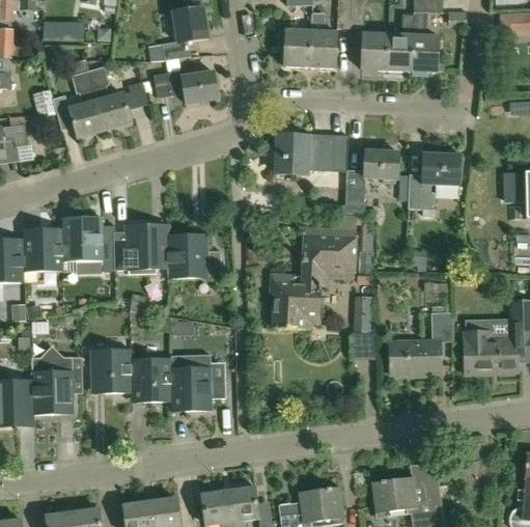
[(0,7),(11,8),(34,9),(34,8),(40,8),(47,3),(47,0),(0,0),(0,7)]
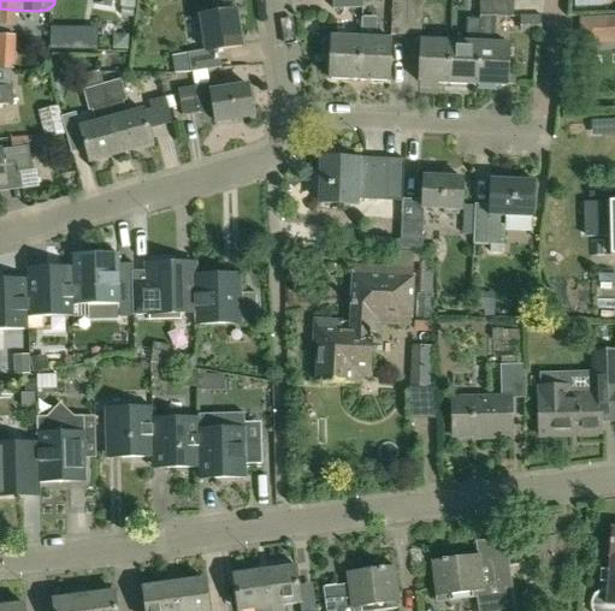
[(120,0),(118,22),(131,22),(134,0),(120,0)]
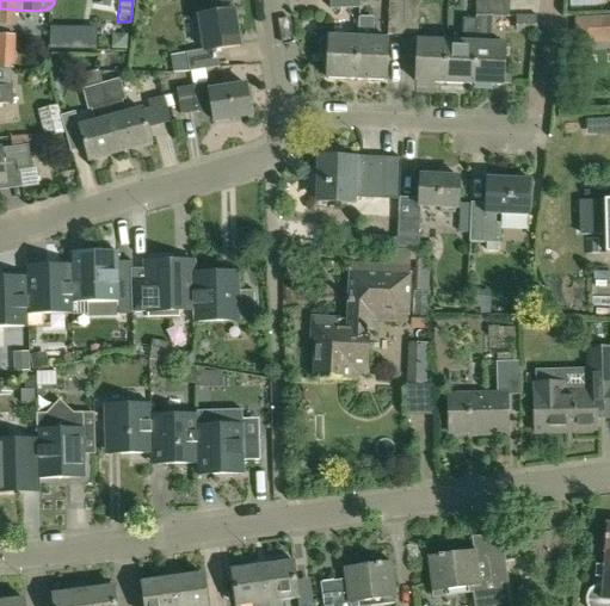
[(233,7),(232,7),(230,0),(210,0),(211,11),(198,13),(203,47),(170,53),(172,68),(188,67),(219,62),(216,45),(239,42),(233,7)]
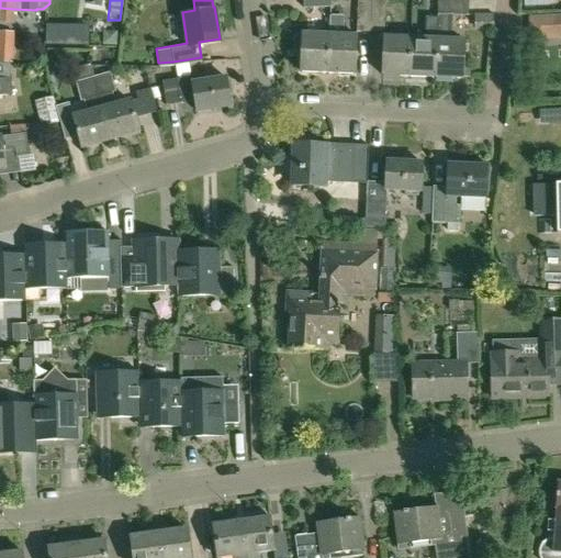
[(369,29),(370,0),(356,0),(356,29),(369,29)]
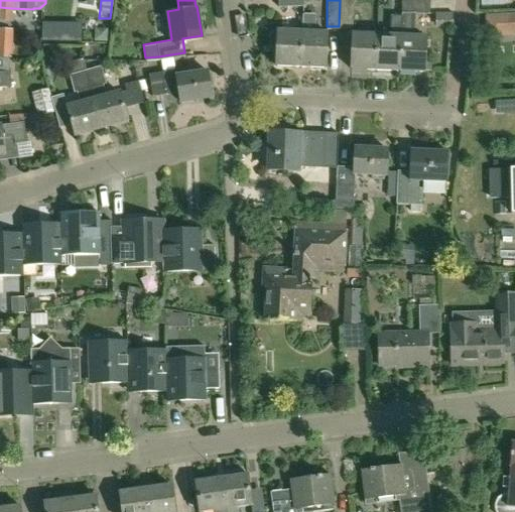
[(352,27),(353,0),(340,0),(339,26),(352,27)]
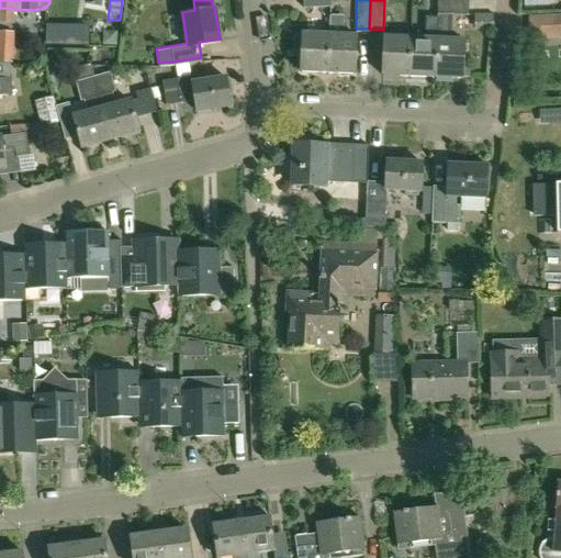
[(437,0),(438,15),(437,15),(435,74),(462,75),(463,36),(451,36),(451,12),(468,11),(467,0),(437,0)]
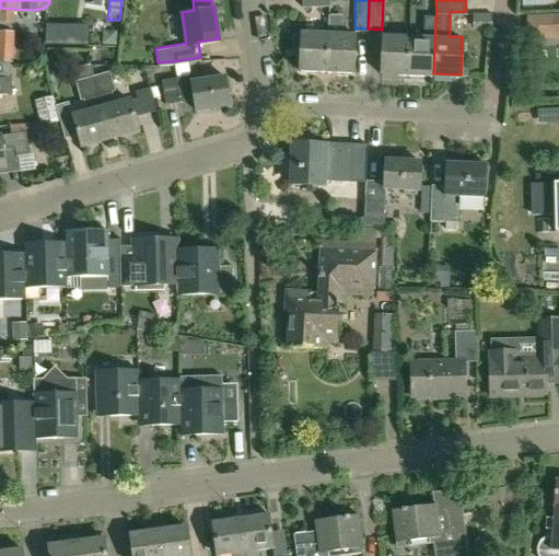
[(0,20),(12,21),(12,9),(0,8),(0,20)]
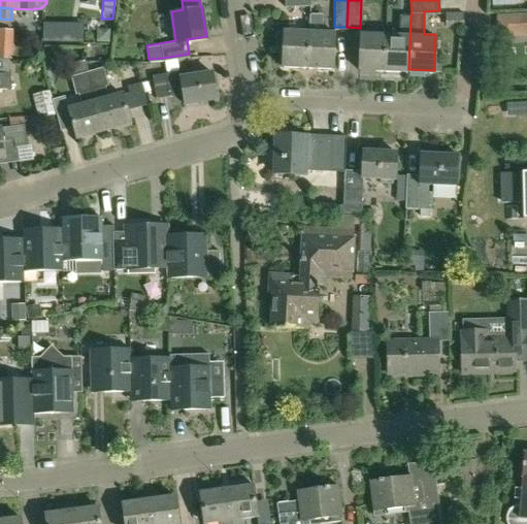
[(526,31),(526,13),(498,15),(499,32),(526,31)]
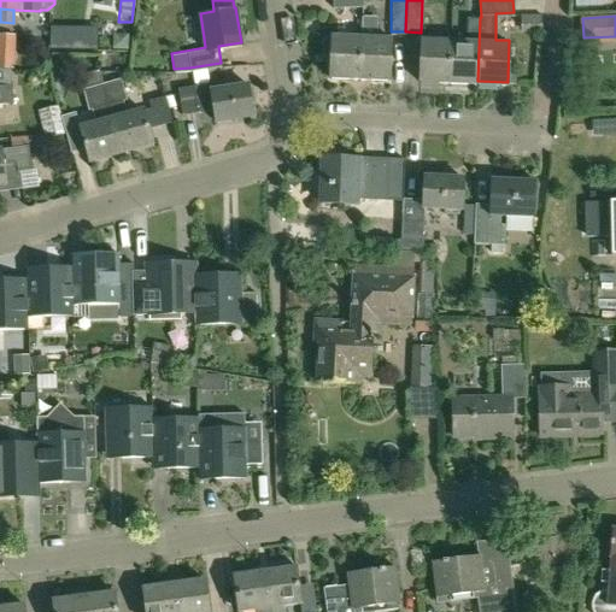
[(477,81),(480,17),(467,17),(465,39),(450,37),(449,80),(477,81)]
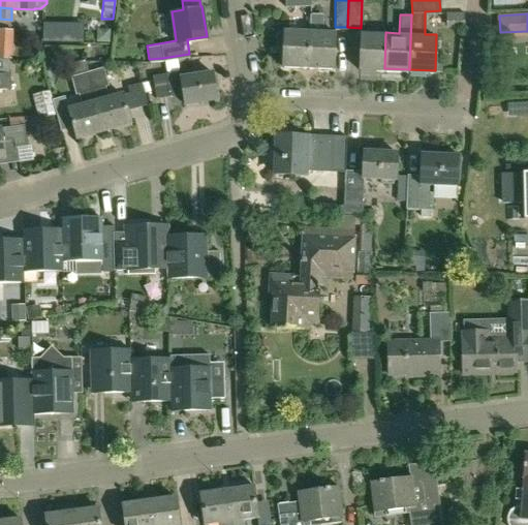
[(11,27),(0,26),(0,55),(11,56),(11,27)]
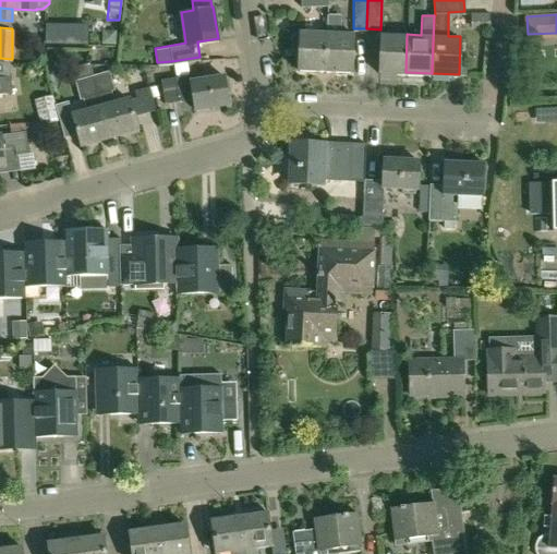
[(324,69),(326,31),(299,29),(299,32),(294,32),(292,34),(292,47),(294,49),(299,49),(298,68),(324,69)]
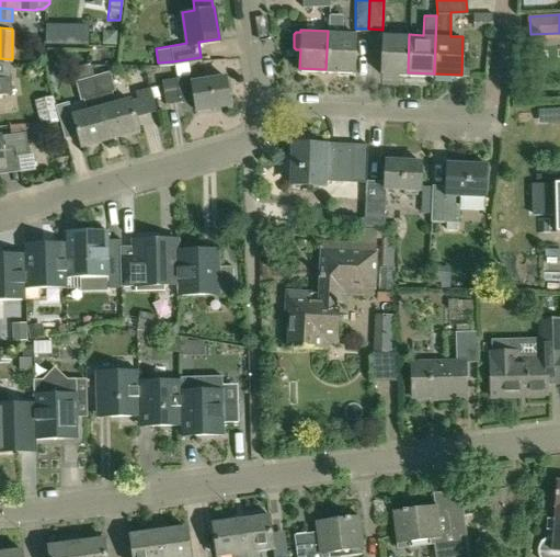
[(354,32),(328,31),(326,69),(353,70),(354,32)]
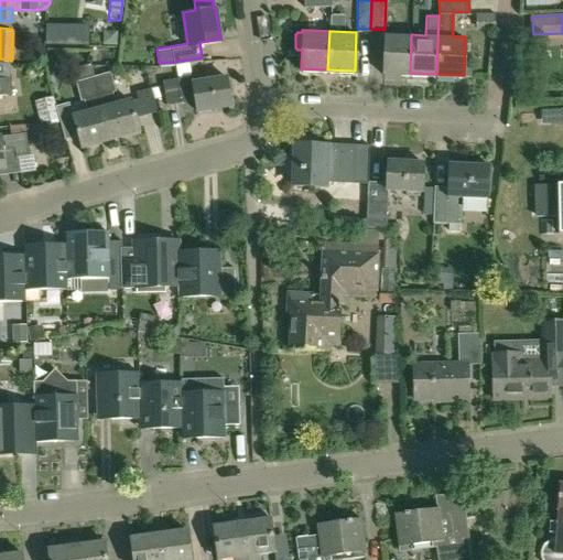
[(410,73),(411,34),(383,33),(382,72),(410,73)]
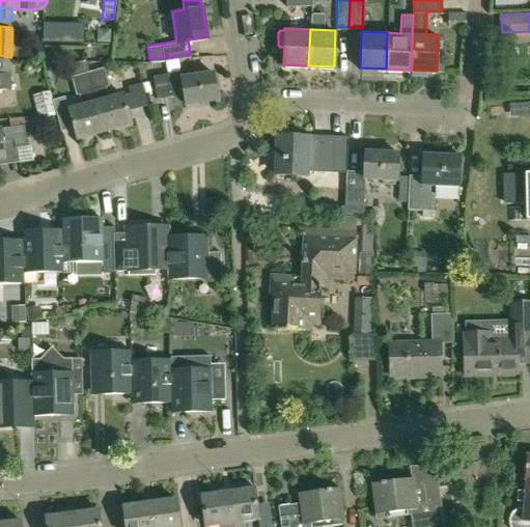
[(104,129),(83,57),(68,61),(72,74),(70,75),(75,92),(80,91),(83,103),(68,107),(77,137),(104,129)]
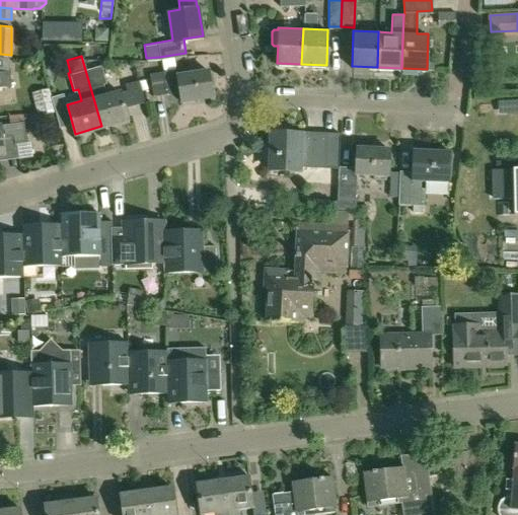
[(128,119),(124,105),(120,90),(106,94),(103,82),(106,81),(100,64),(86,68),(83,56),(81,56),(101,126),(128,119)]
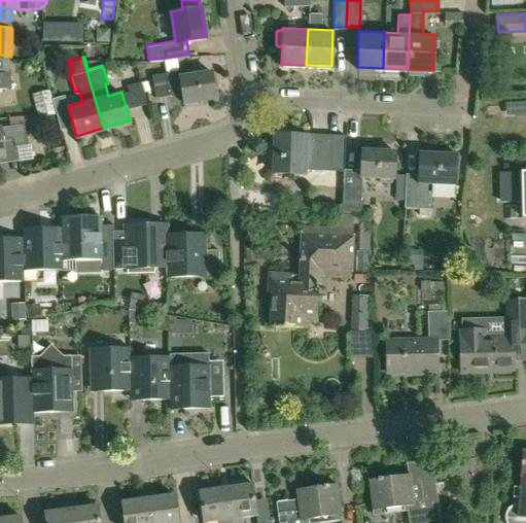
[(151,74),(155,94),(180,90),(183,102),(215,97),(210,70),(180,75),(179,68),(151,74)]
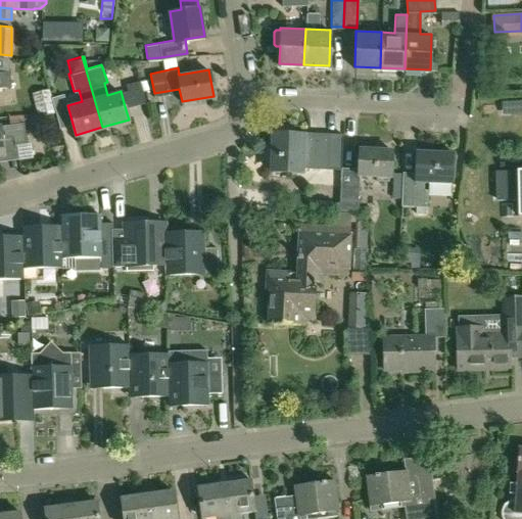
[(126,83),(128,90),(131,105),(146,101),(140,80),(126,83)]
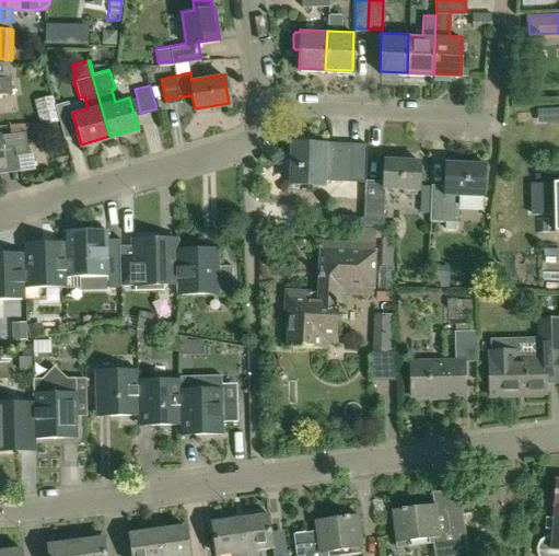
[(69,112),(66,101),(55,104),(51,93),(34,97),(39,119),(69,112)]
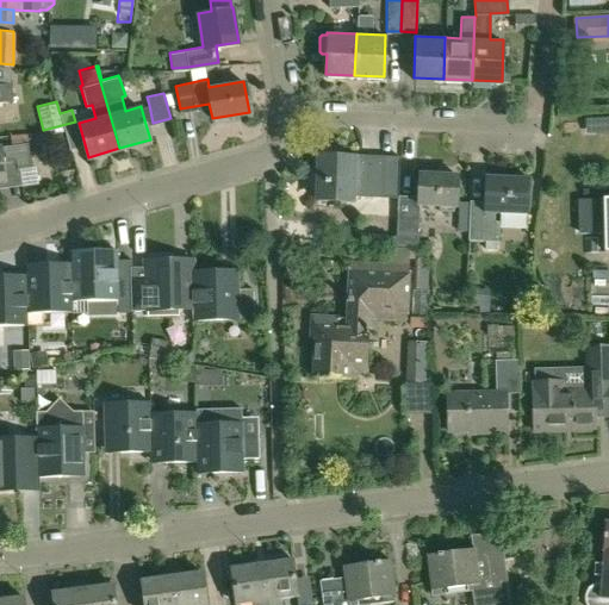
[(17,167),(31,166),(28,141),(0,144),(0,180),(5,180),(2,161),(14,158),(17,167)]
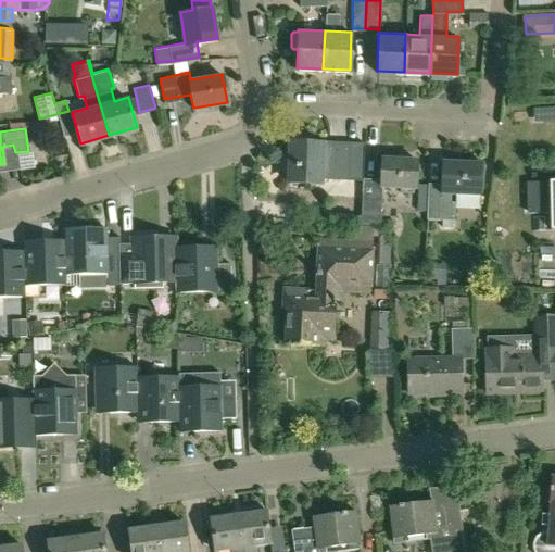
[(322,154),(336,155),(349,155),(348,177),(362,178),(363,178),(363,176),(364,142),(336,141),(289,139),(289,180),(320,182),(322,154)]
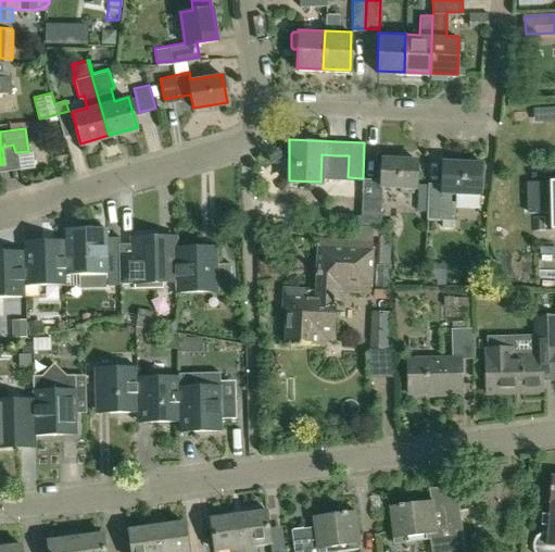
[(380,223),(381,185),(399,186),(399,189),(413,189),(413,186),(416,186),(416,208),(427,209),(427,182),(415,182),(416,158),(382,157),(381,177),(363,176),(363,178),(362,178),(360,212),(341,212),(340,223),(360,222),(380,223)]
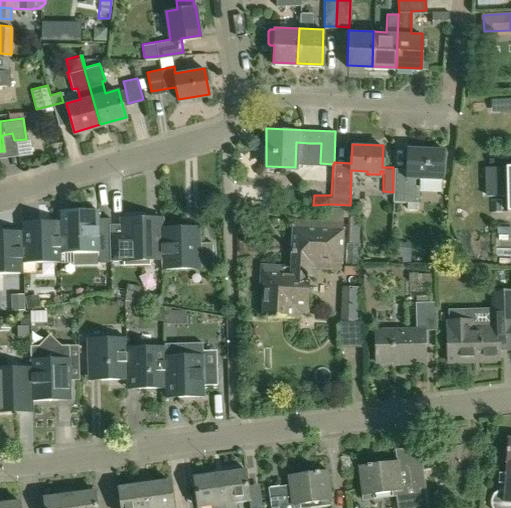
[(442,178),(443,157),(443,147),(406,146),(405,167),(393,166),(393,167),(393,192),(392,199),(407,200),(407,207),(417,207),(418,200),(418,184),(410,184),(411,176),(442,178)]
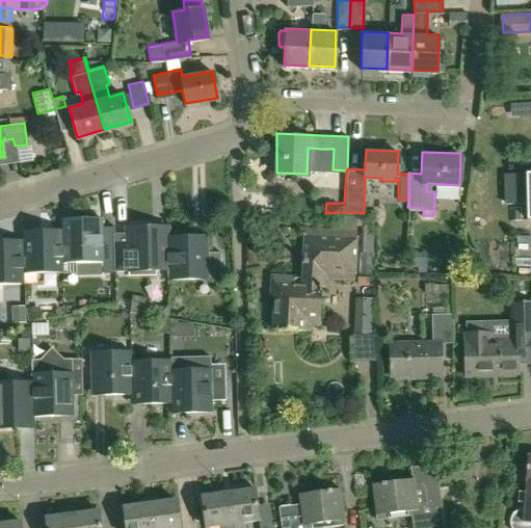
[(530,216),(530,170),(525,170),(503,172),(504,202),(526,202),(526,217),(530,216)]
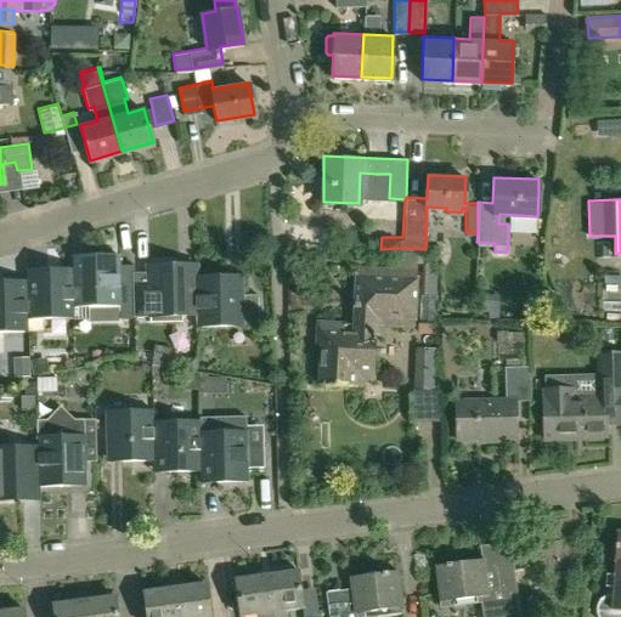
[(413,324),(416,267),(416,252),(394,250),(393,267),(356,265),(355,322),(317,320),(316,341),(321,343),(319,383),(361,384),(361,377),(373,377),(374,333),(382,333),(383,323),(413,324)]
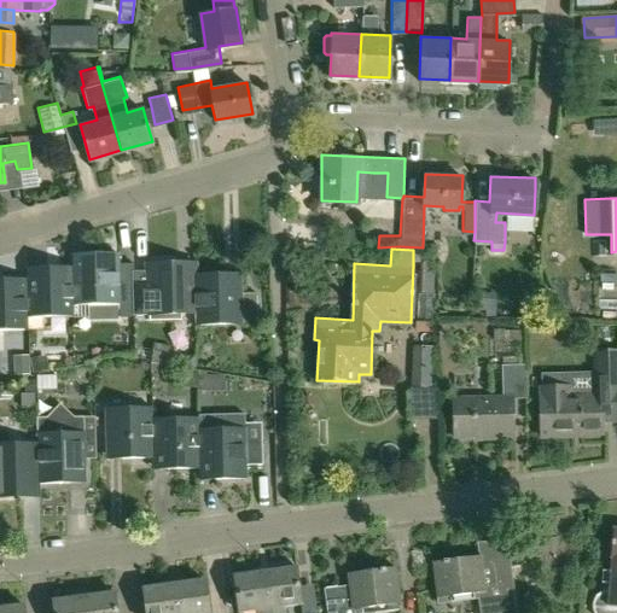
[(71,252),(71,264),(73,302),(118,301),(132,302),(132,279),(118,279),(117,251),(71,252)]
